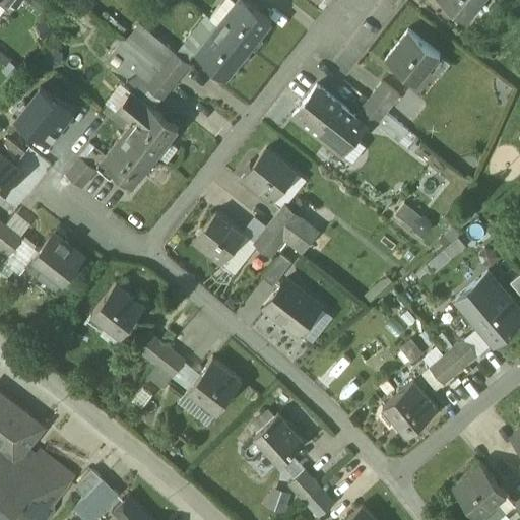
[(14,0),(0,0),(0,3),(7,9),(14,0)]
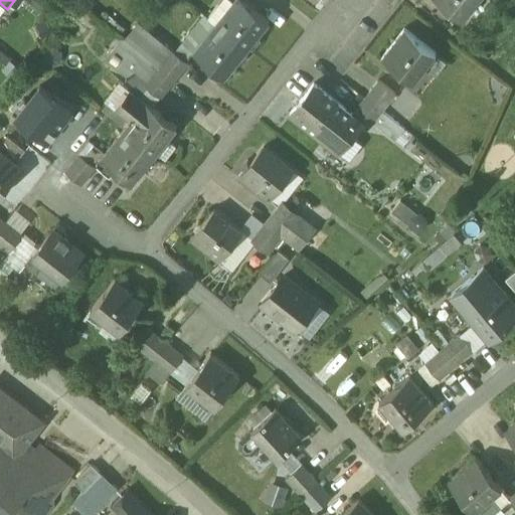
[(247,2),(244,0),(234,0),(216,23),(247,48),(270,20),(247,2)]
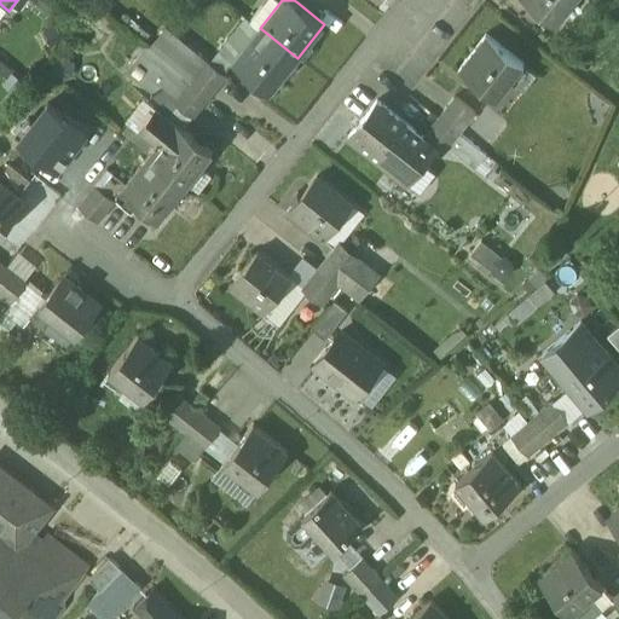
[(574,0),(526,0),(556,24),(574,0)]
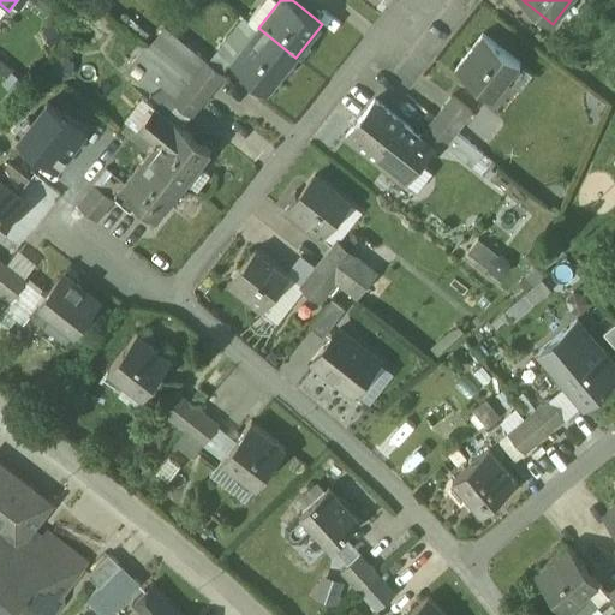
[(296,58),(258,28),(232,63),(269,91),(296,58)]
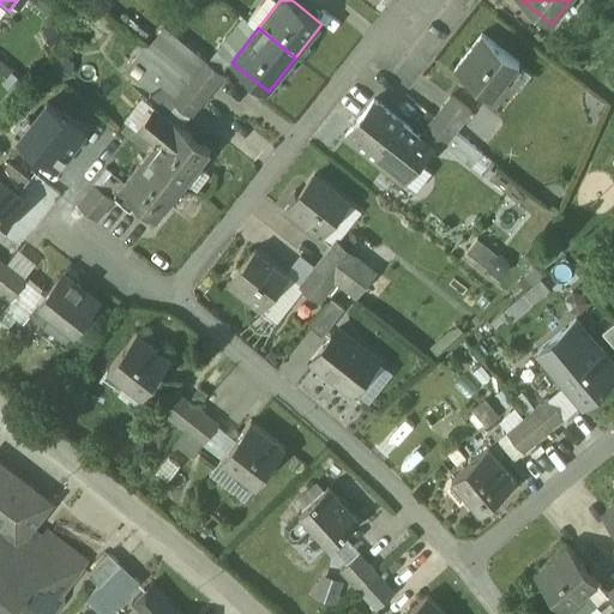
[(521,64),(482,34),(456,68),(493,98),(521,64)]
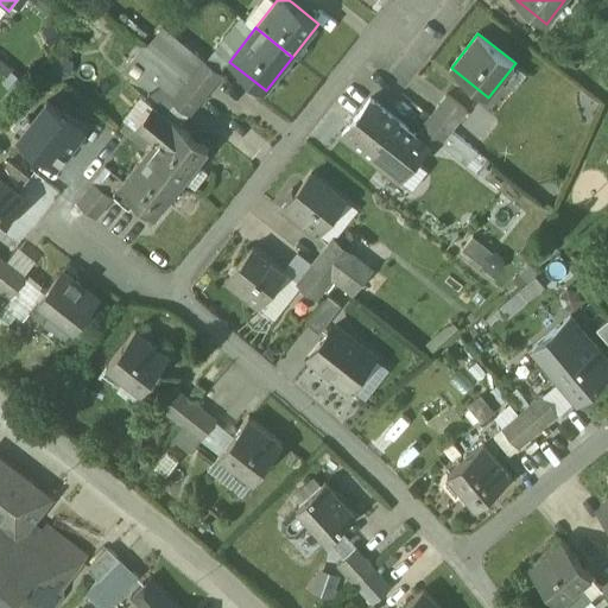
[(187,80),(203,59),(187,46),(171,68),(187,80)]
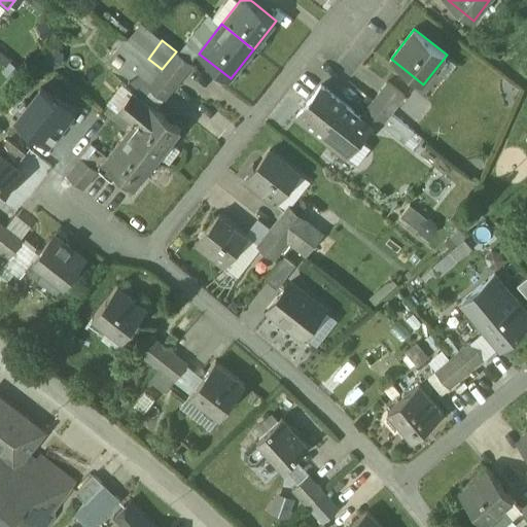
[(148,59),(126,41),(108,63),(133,83),(130,89),(149,104),(157,110),(165,101),(147,86),(162,69),(148,59)]
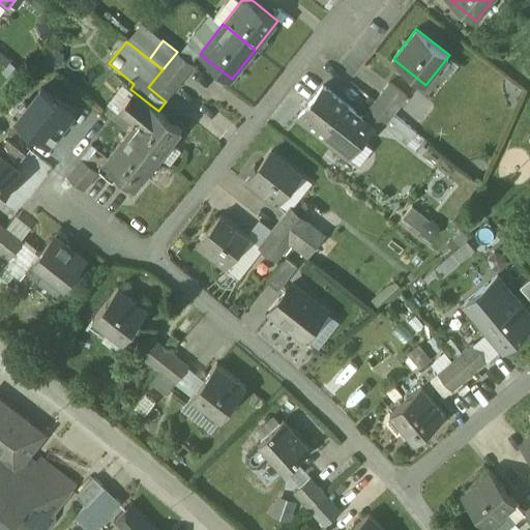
[(195,66),(177,52),(163,69),(180,84),(195,66)]
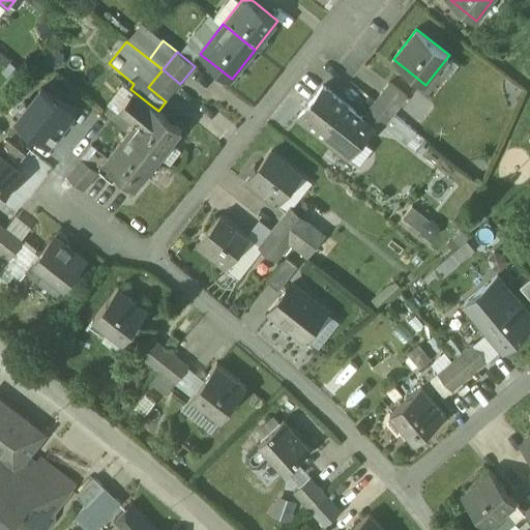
[(180,84),(163,69),(148,87),(166,101),(180,84)]
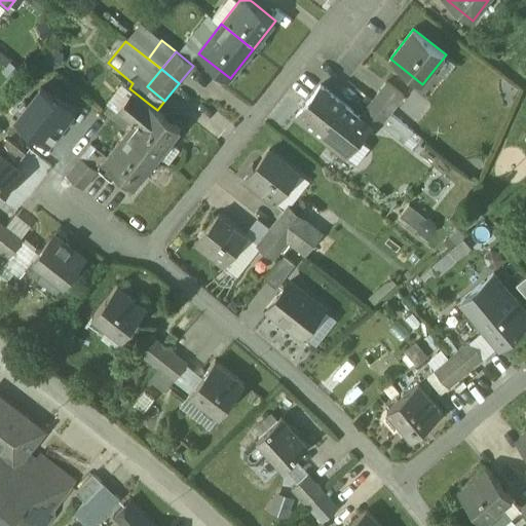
[(387,82),(373,101),(390,114),(405,97),(387,82)]
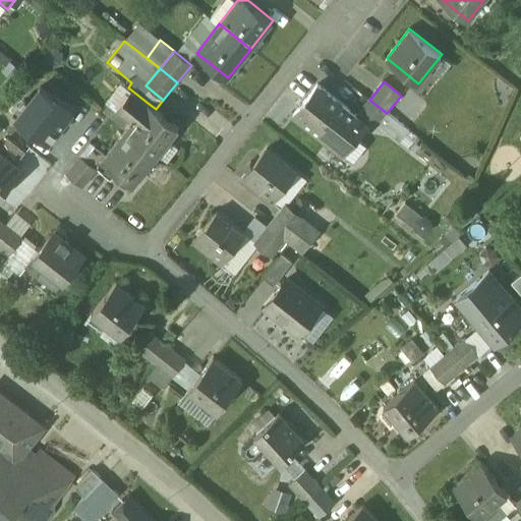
[(128,88),(124,84),(109,105),(132,123),(148,103),(128,88)]
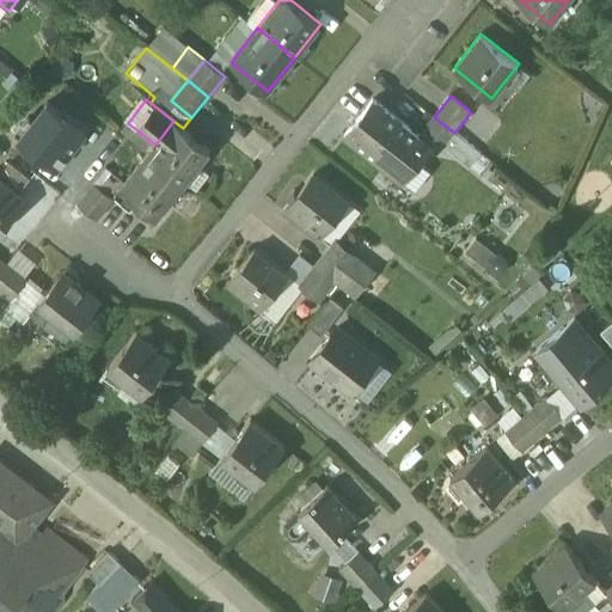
[(420,135),(374,99),(346,135),(410,188),(426,169),(421,164),(432,150),(434,147),(420,135)]
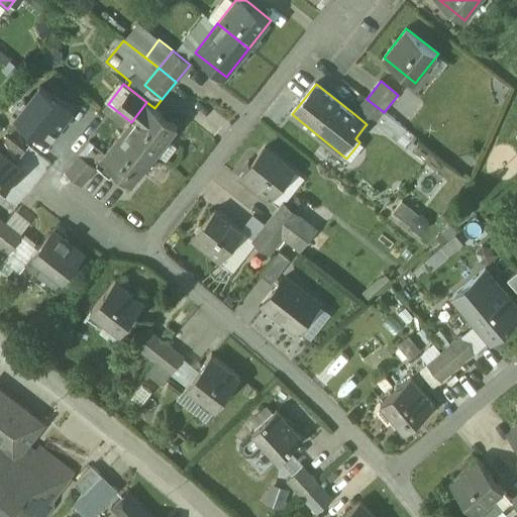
[(40,86),(15,117),(47,143),(73,111),(40,86)]
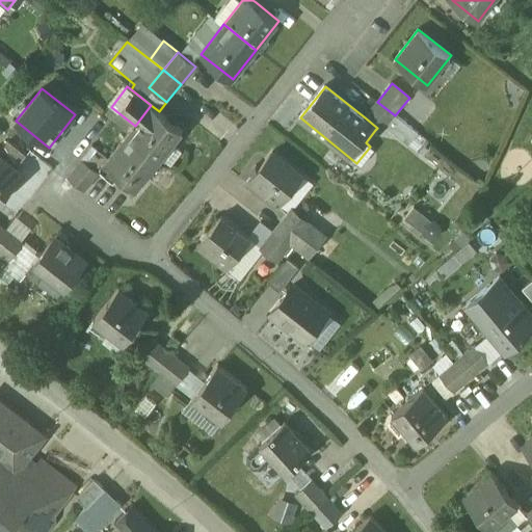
[(409,98),(395,115),(411,129),(426,111),(409,98)]
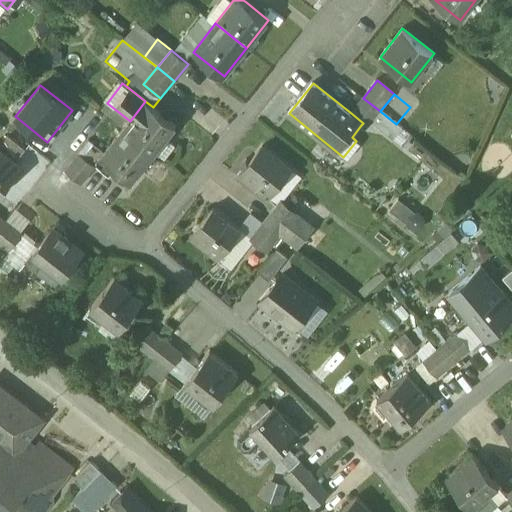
[(380,111),(363,98),(351,113),(363,123),(361,125),(367,129),(367,128),(380,111)]
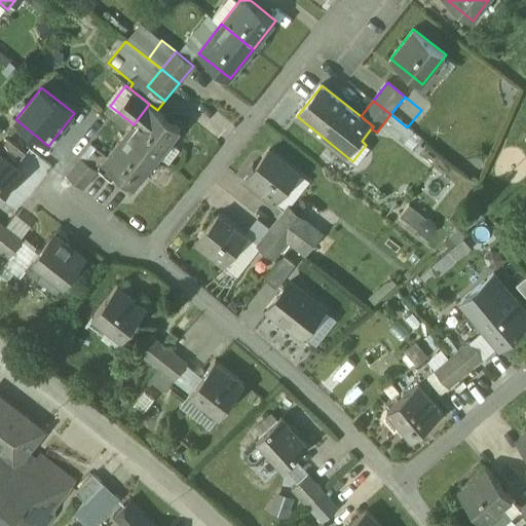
[(157,110),(149,104),(134,124),(126,134),(158,158),(182,129),(157,110)]
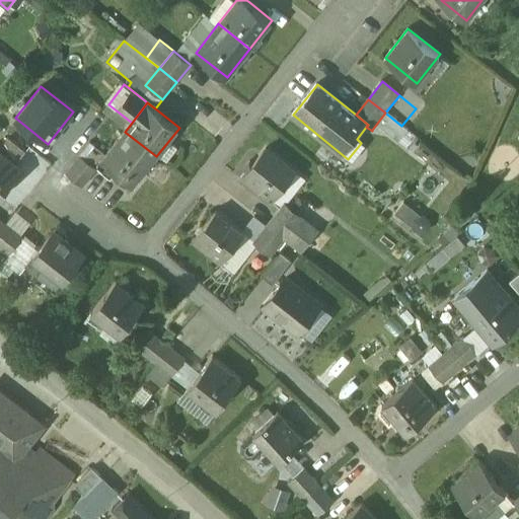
[(385,113),(372,130),(389,142),(393,137),(401,126),(385,113)]
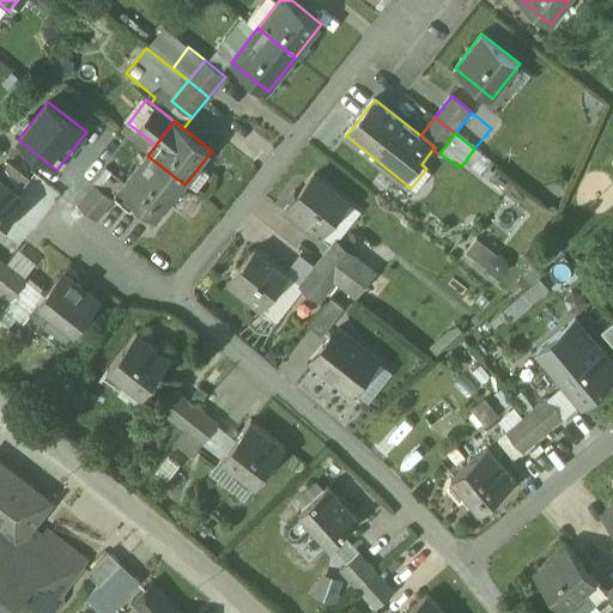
[(489,161),(474,149),(465,162),(478,173),(487,162),(489,161)]
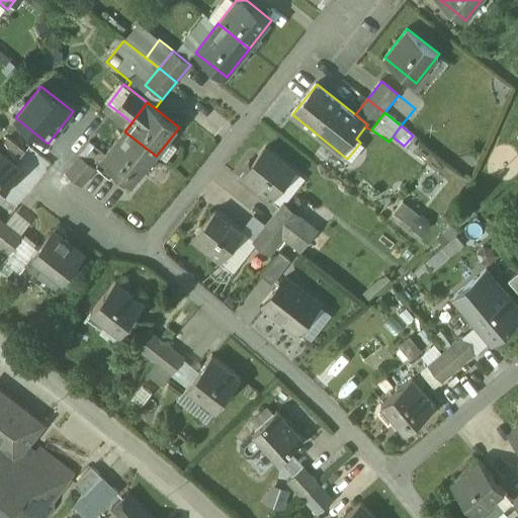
[(105,155),(102,160),(105,162),(134,185),(156,156),(124,132),(105,155)]
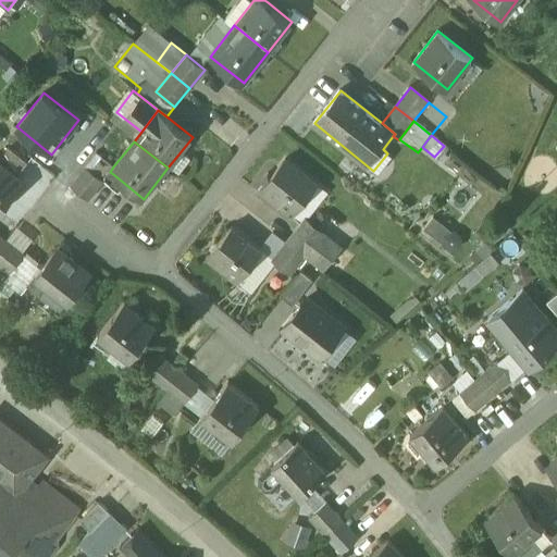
[(434,157),(440,162),(448,152),(443,147),(434,157)]
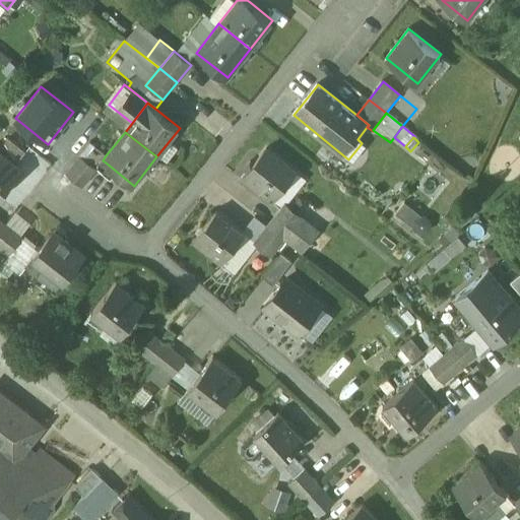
[(26,151),(9,138),(2,147),(19,160),(26,151)]
